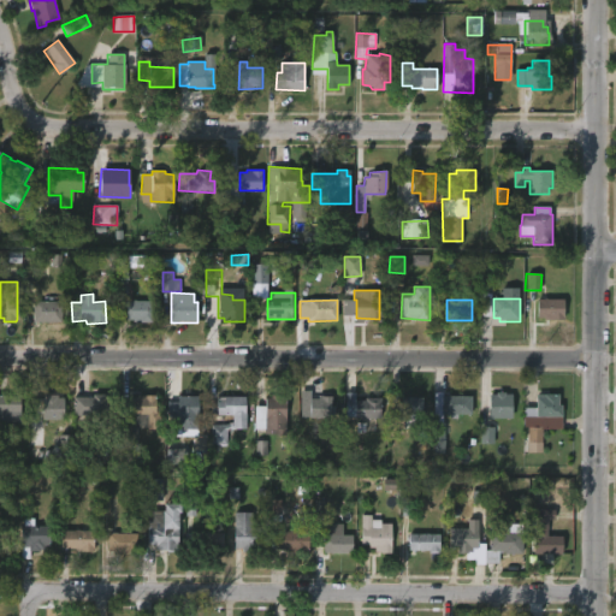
[(544,320),(540,320),(540,300),(564,300),(564,320),(544,320)]
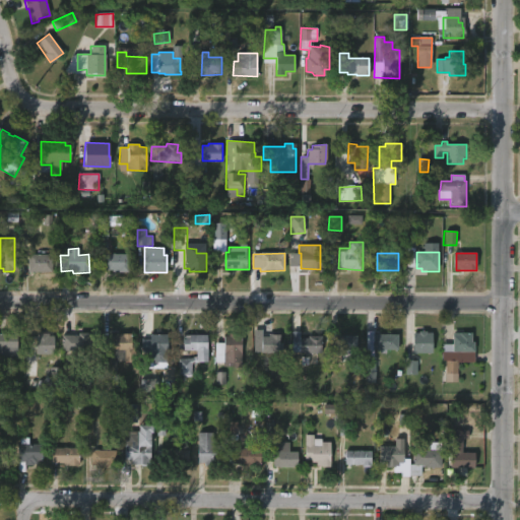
[(52,255),(51,272),(27,271),(28,254),(52,255)]
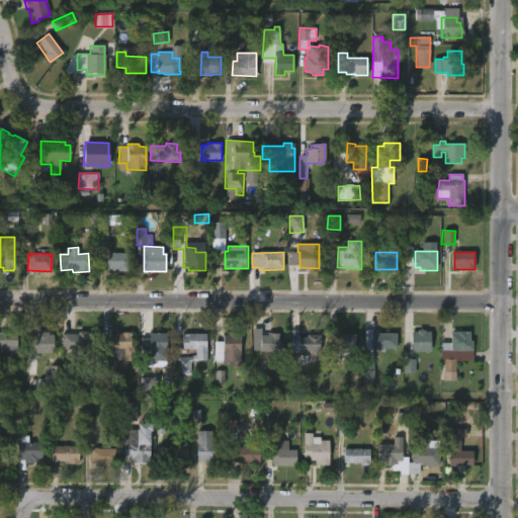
[(128,253),(128,271),(111,271),(111,269),(105,269),(105,253),(128,253)]
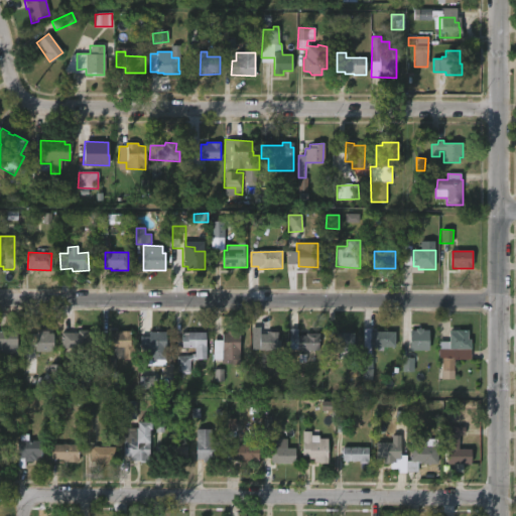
[(260,328),(260,335),(266,335),(266,333),(277,333),(277,351),(251,351),(251,328),(260,328)]
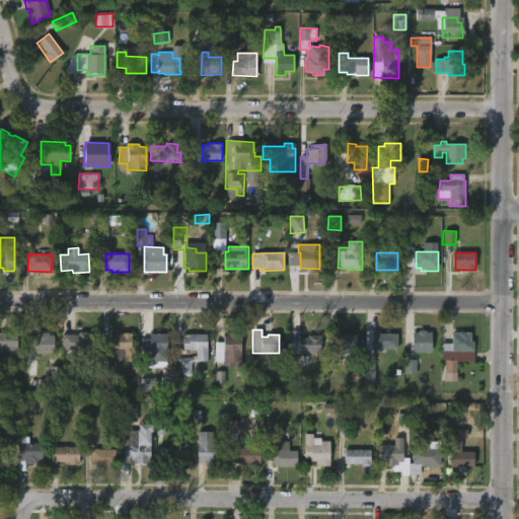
[(299,332),(299,338),(320,336),(320,353),(299,353),(299,352),(291,352),(291,331),(299,330),(299,332)]
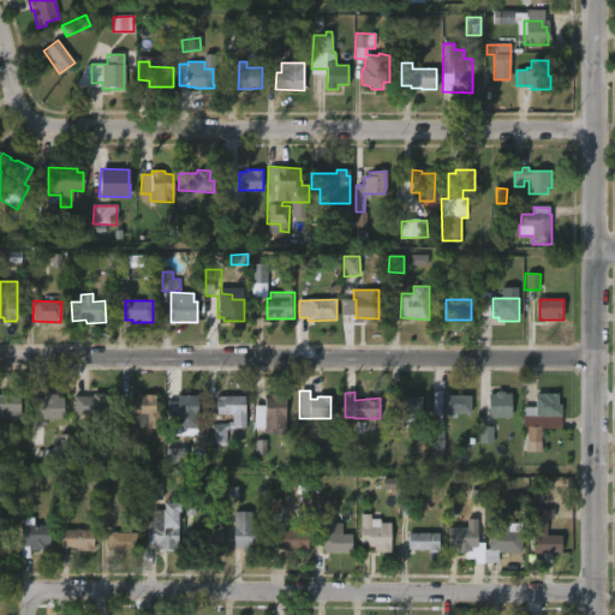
[(505,392),(503,395),(511,395),(511,418),(490,417),(490,395),(495,395),(495,392),(505,392)]
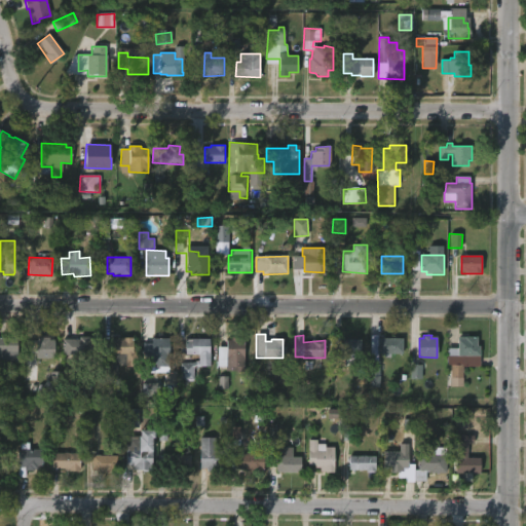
[(48,337),(48,340),(53,340),(53,359),(36,359),(36,340),(41,340),(41,337),(48,337)]
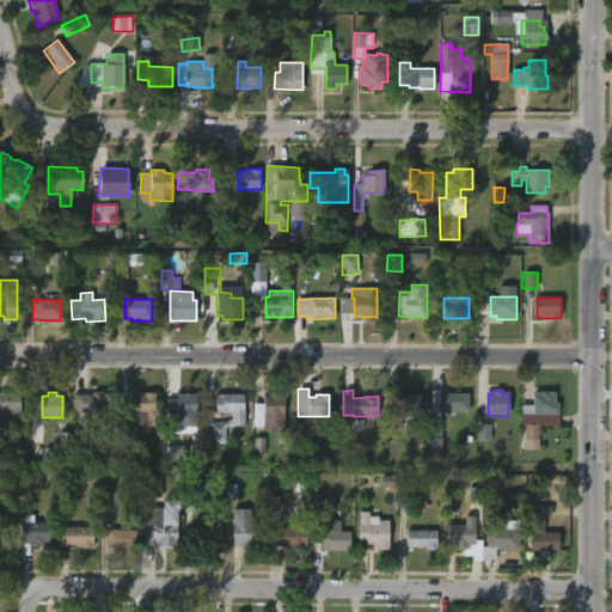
[(112,396),(112,415),(84,414),(84,396),(91,396),(91,392),(105,393),(105,396),(112,396)]
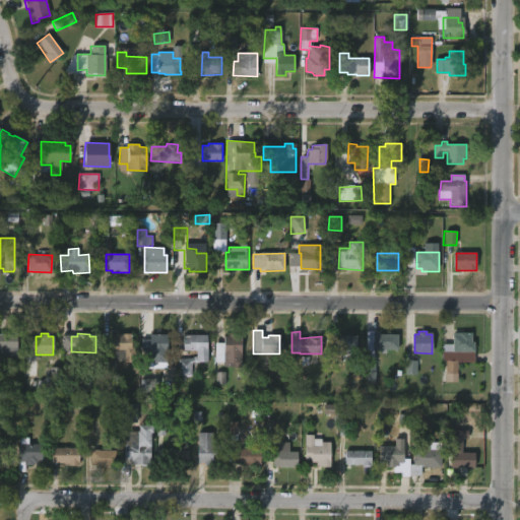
[(236,334),(236,336),(241,336),(241,364),(214,364),(214,343),(223,343),(223,336),(229,336),(229,333),(236,334)]
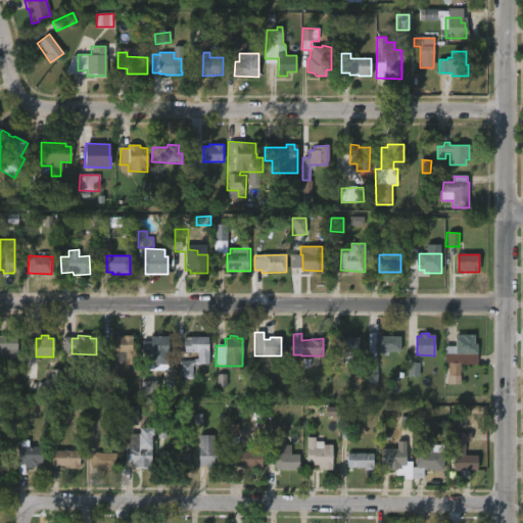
[(474,335),(474,345),(477,345),(476,365),(460,364),(460,377),(447,376),(448,364),(444,364),(445,353),(456,353),(456,338),(463,338),(463,335),(474,335)]
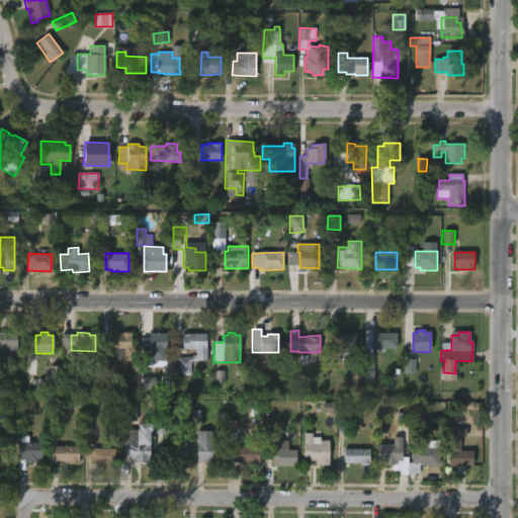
[(16,348),(0,348),(0,333),(16,333),(16,348)]
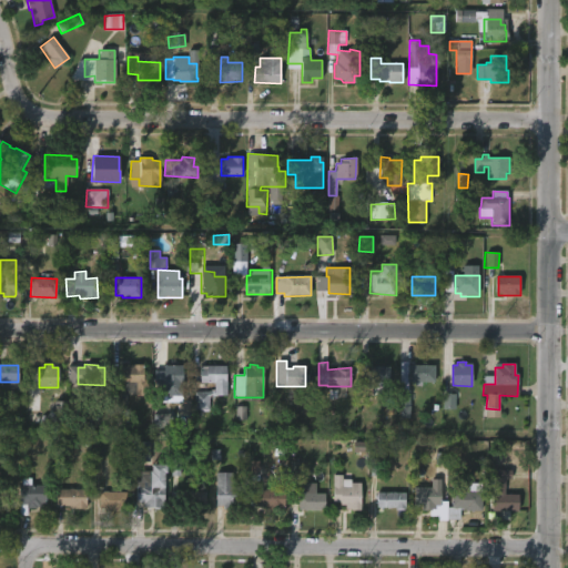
[(143,365),(143,379),(148,379),(148,396),(125,396),(125,392),(124,392),(124,384),(120,384),(120,367),(127,367),(127,365),(143,365)]
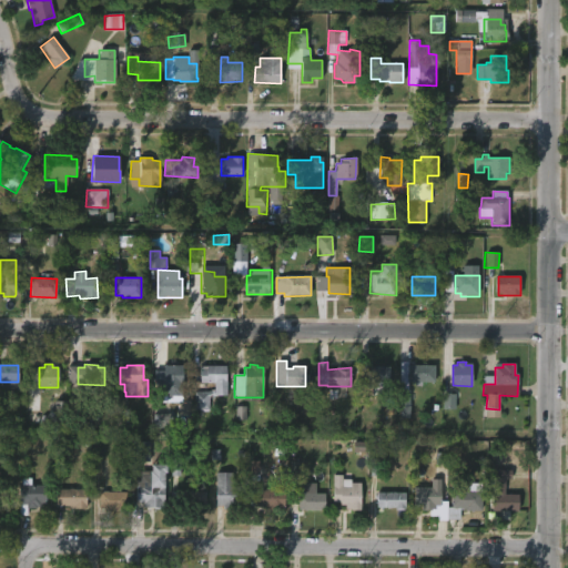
[(181,396),(172,396),(172,399),(166,399),(166,396),(161,396),(161,371),(164,371),(164,365),(182,365),(181,396)]
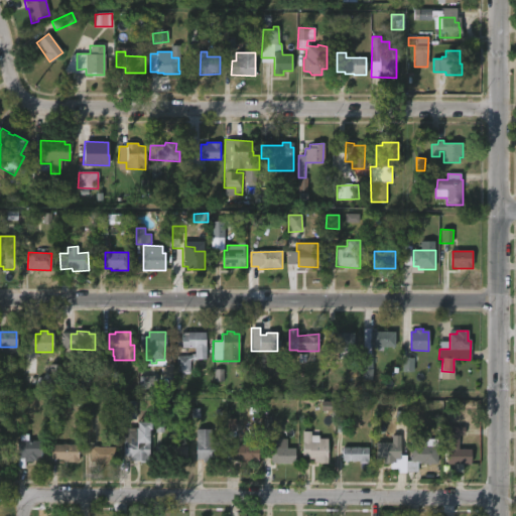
[(207,332),(206,347),(208,347),(208,360),(197,359),(190,361),(190,373),(178,372),(178,356),(188,356),(195,354),(196,349),(182,348),(183,333),(188,334),(189,332),(207,332)]
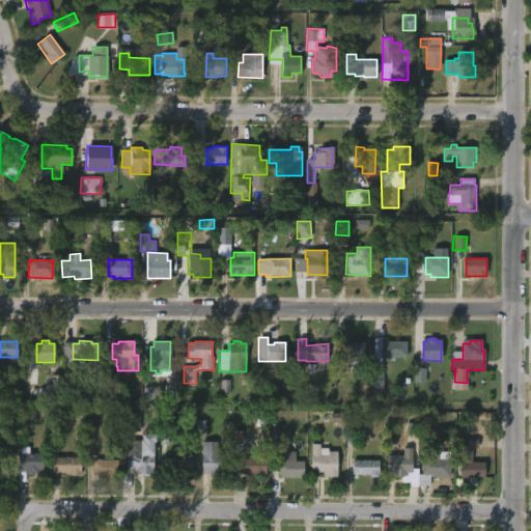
[(407,342),(407,358),(382,358),(381,342),(407,342)]
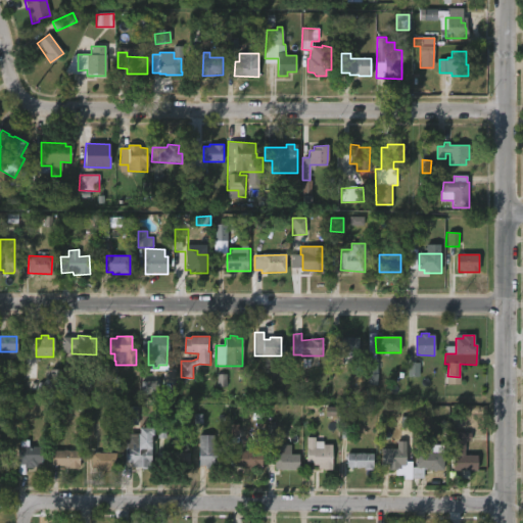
[(359,338),(359,357),(355,357),(355,363),(343,363),(343,355),(332,355),(333,338),(359,338)]
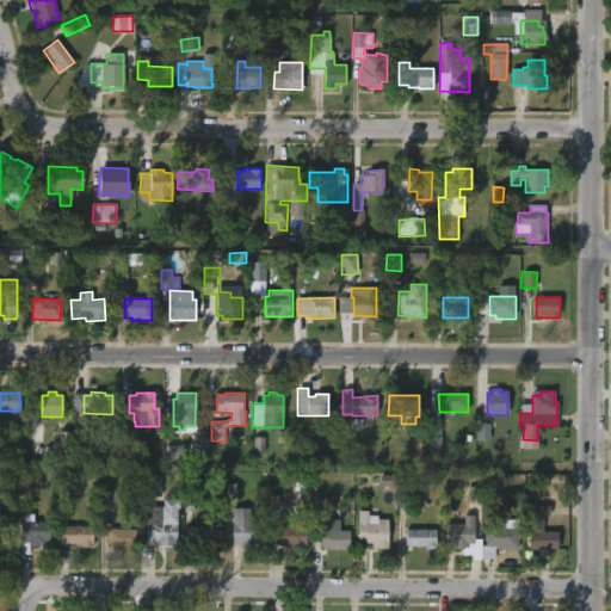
[(489,440),(489,424),(476,424),(476,440),(489,440)]
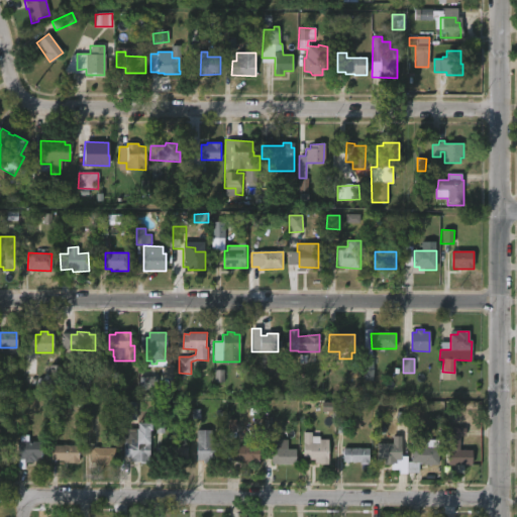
[(49,371),(50,384),(61,384),(60,366),(55,366),(55,370),(49,371)]
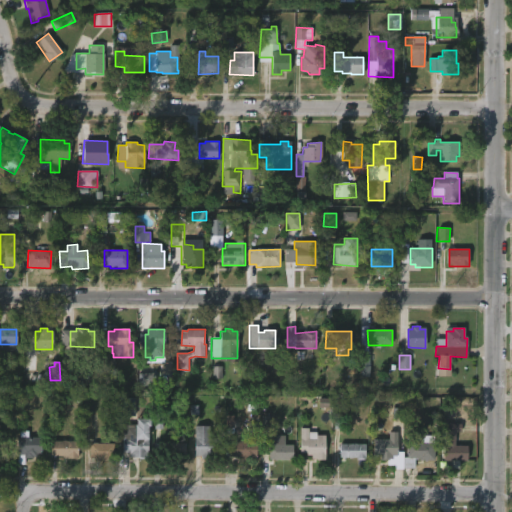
[(155,386),(155,373),(138,373),(138,386),(155,386)]
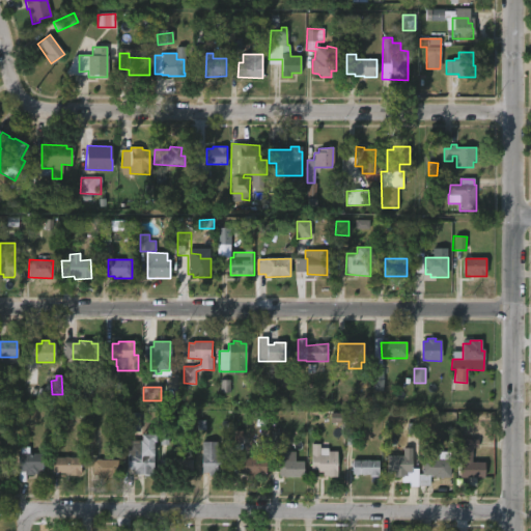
[(140,431),(140,413),(123,413),(123,432),(140,431)]
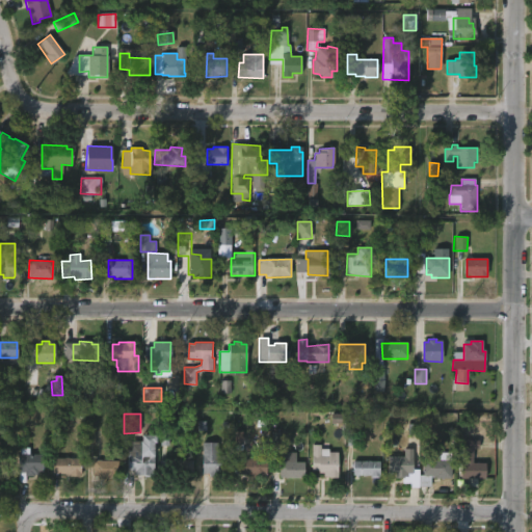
[(153,444),(153,477),(134,476),(134,472),(127,471),(127,442),(141,442),(141,436),(155,436),(155,444),(153,444)]
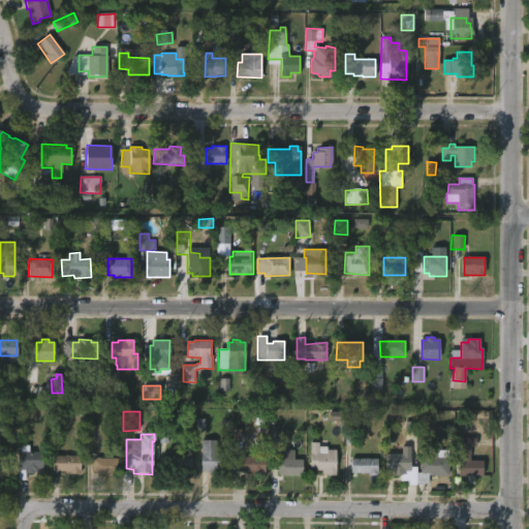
[(470,446),(470,452),(472,452),(472,456),(470,456),(470,461),(484,461),(484,477),(460,477),(461,438),(476,438),(476,446),(470,446)]
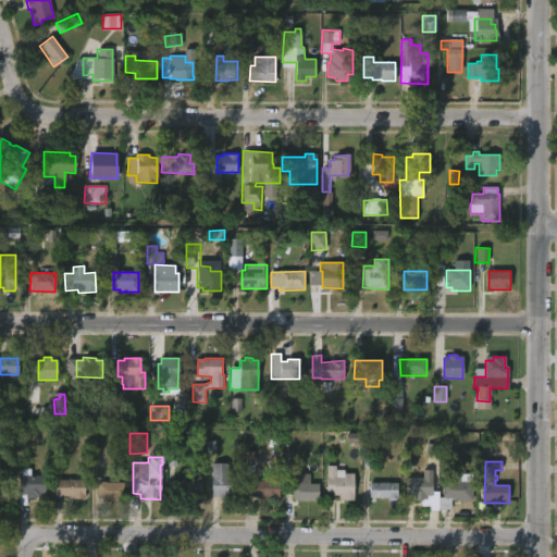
[(240,478),(240,498),(226,498),(226,500),(219,500),(219,496),(211,496),(212,463),(229,465),(229,478),(240,478)]
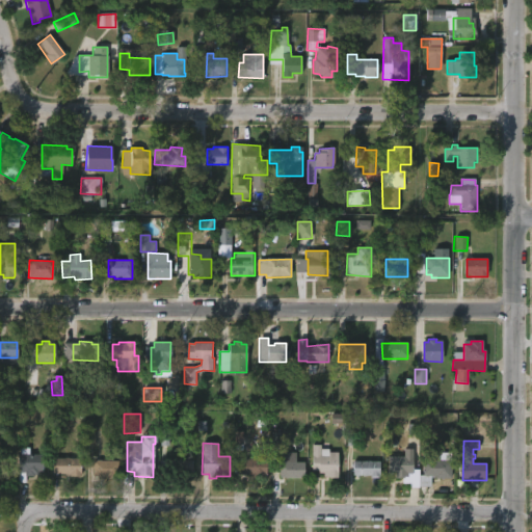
[(339,456),(338,479),(323,477),(323,474),(319,474),(319,471),(311,470),(312,445),(321,446),(320,456),(339,456)]
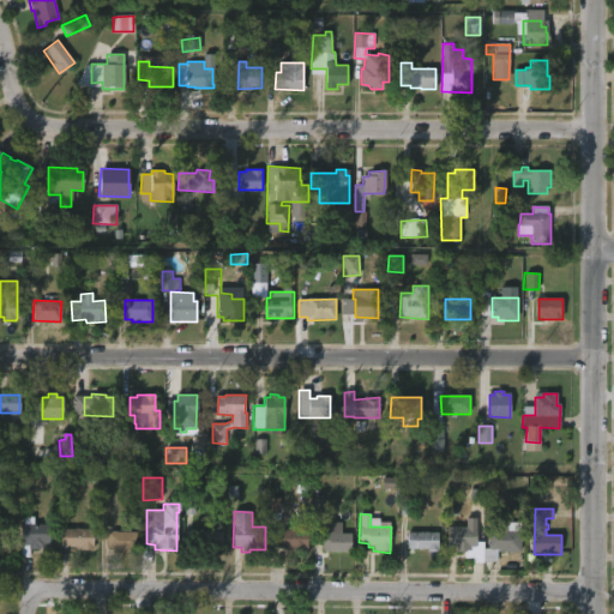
[(49,525),(49,545),(43,545),(43,548),(40,548),(40,551),(29,551),(29,558),(19,558),(20,525),(23,525),(23,517),(34,518),(34,525),(49,525)]
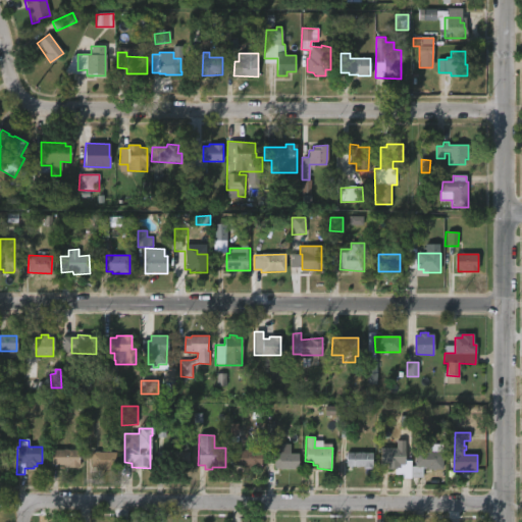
[(292,444),(292,454),(301,454),(301,469),(276,468),(276,451),(281,451),(281,444),(292,444)]
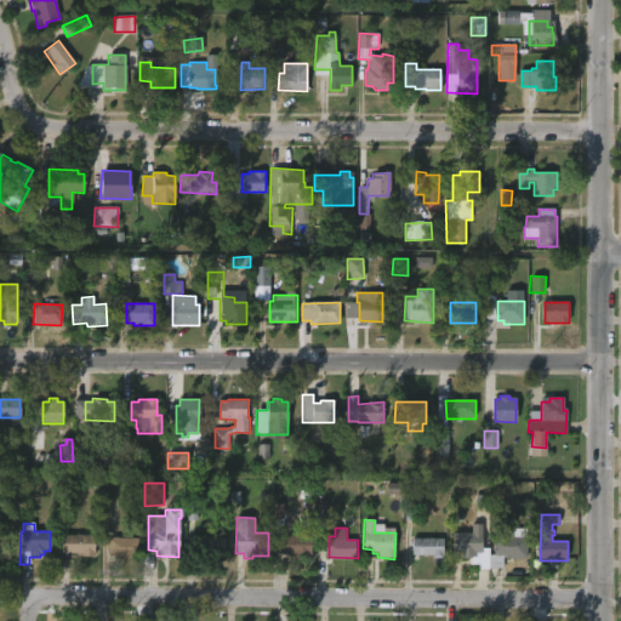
[(529,528),(529,558),(511,558),(511,556),(505,554),(505,568),(493,568),(493,554),(496,554),(496,528),(529,528)]
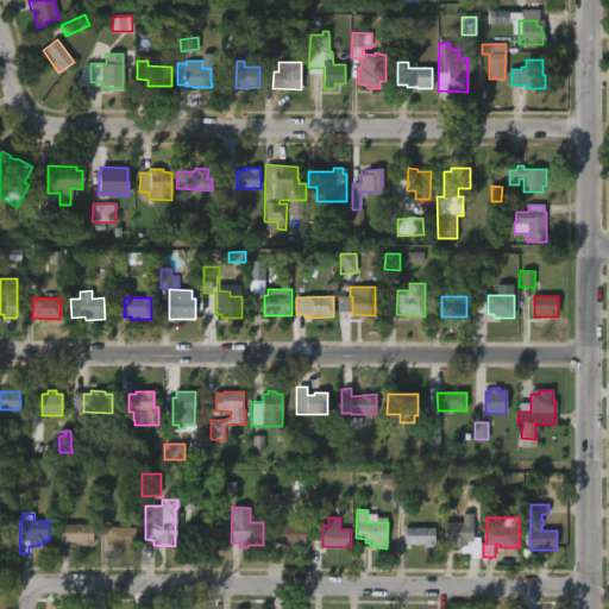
[(476,540),(481,541),(481,557),(468,557),(468,553),(463,553),(463,548),(454,548),(454,544),(446,544),(446,522),(476,522),(476,540)]
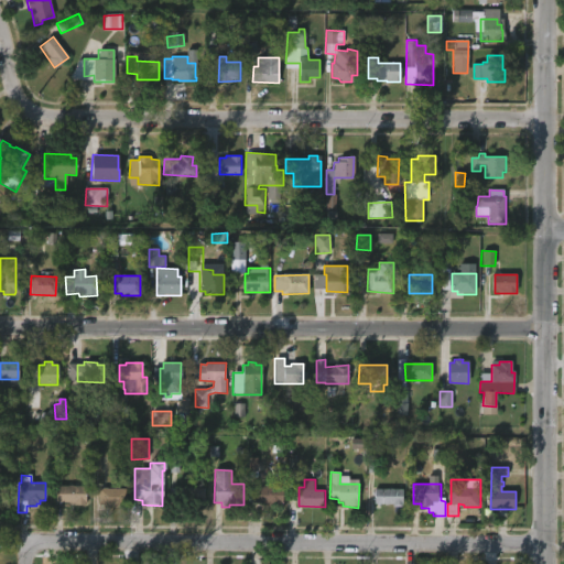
[(271,485),(272,487),(284,487),(284,506),(272,506),(272,510),(256,510),(253,487),(271,485)]
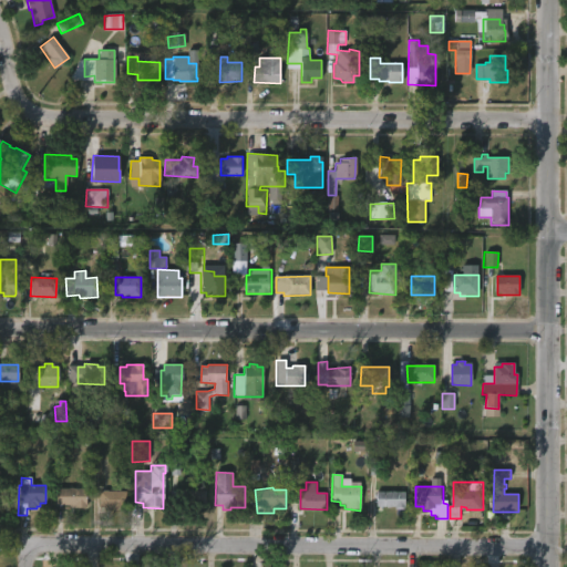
[(72,488),(85,490),(85,508),(69,508),(69,505),(55,505),(55,490),(72,488)]
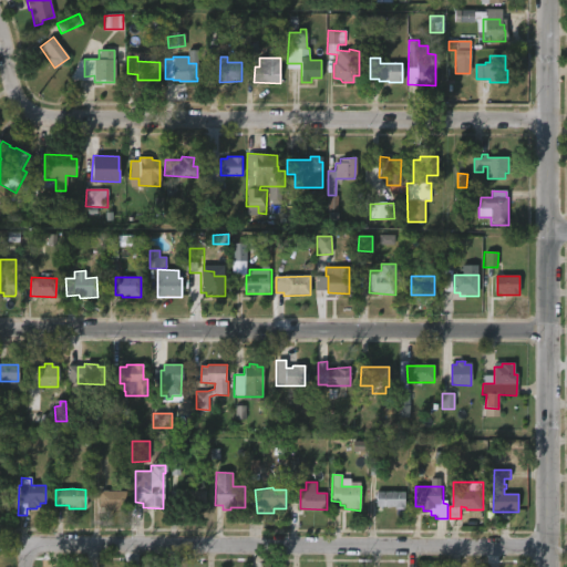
[(106,491),(126,492),(126,507),(99,507),(99,503),(91,503),(91,493),(99,494),(99,492),(106,491)]
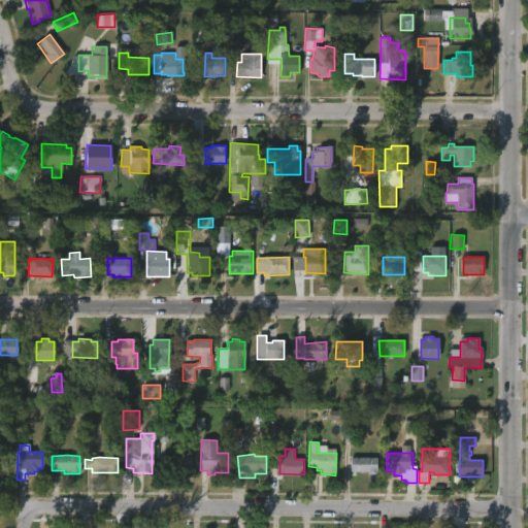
[(191,457),(191,473),(158,472),(159,458),(191,457)]
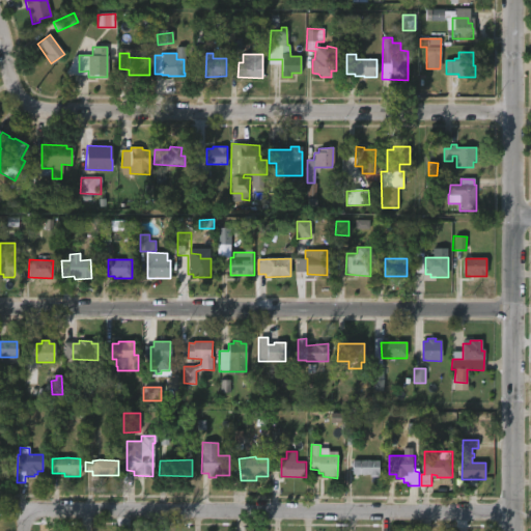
[(379,462),(379,478),(370,477),(370,476),(353,475),(353,460),(379,462)]
